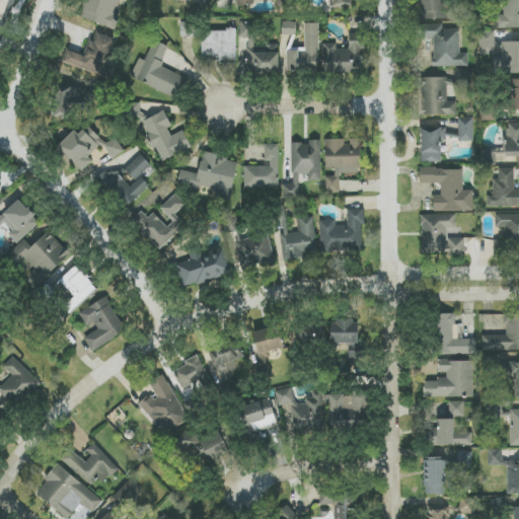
[(0,0),(0,25),(6,27),(15,0),(0,0)]
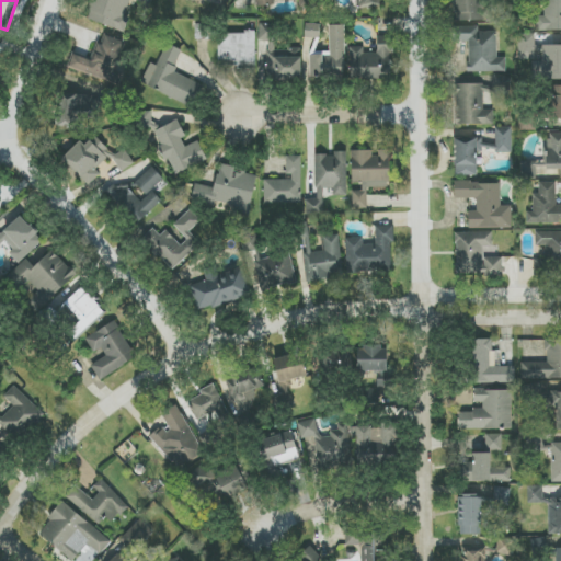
[(95,0),(89,21),(125,32),(129,18),(125,16),(129,0),(133,0),(151,6),(153,0),(95,0)]
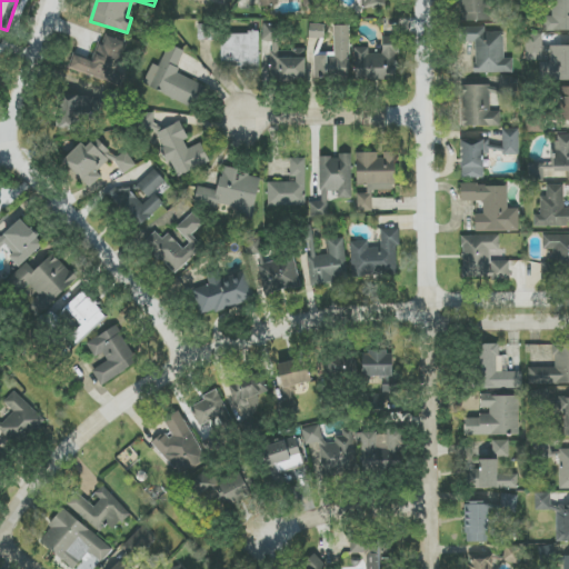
[(460,0),(461,22),(498,21),(498,3),(491,3),(490,0),(460,0)]
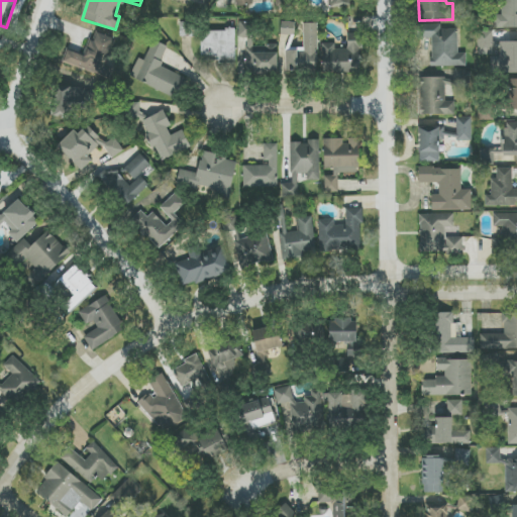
[(516,27),(516,0),(500,0),(501,15),(494,15),(494,28),(516,27)]
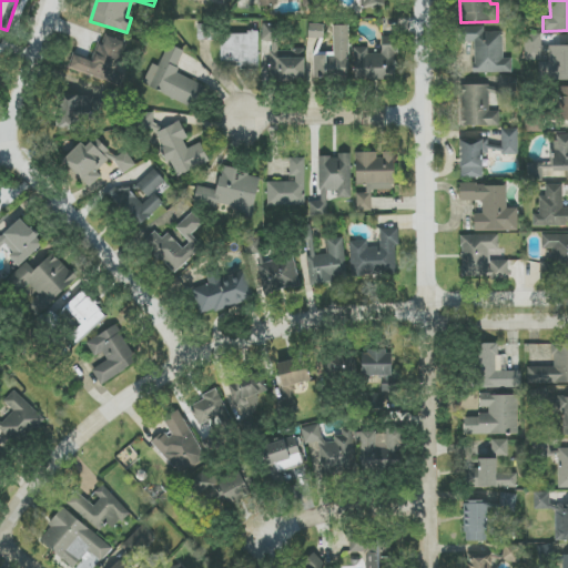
[(198,40),(215,41),(216,26),(199,24),(198,40)]
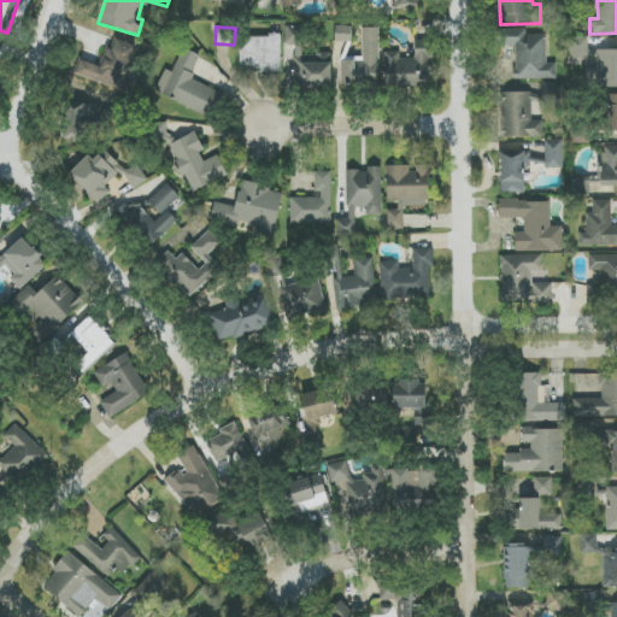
[(331,54),(304,54),(304,27),(286,27),(285,46),(294,46),(293,87),(331,87),(331,54)]
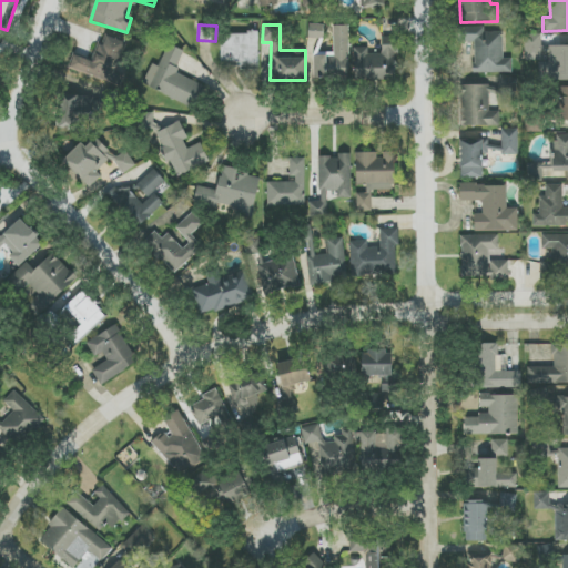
[(308,39),(324,39),(324,26),(310,24),(308,39)]
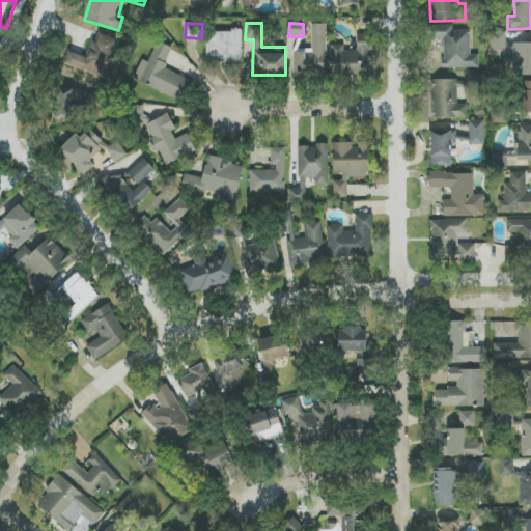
[(312,24),(311,50),(294,50),(294,74),(327,74),(327,24),(312,24)]
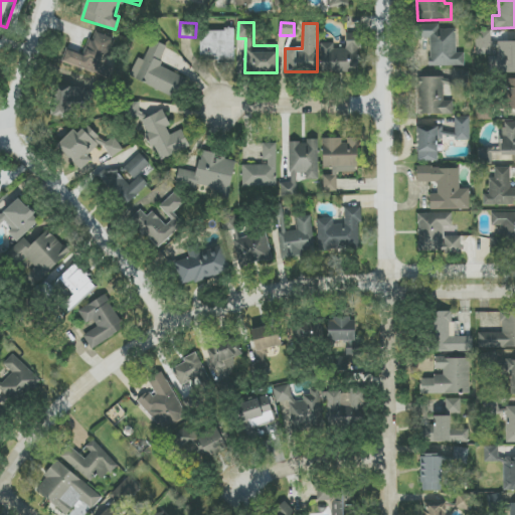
[(465,66),(465,53),(457,53),(457,29),(440,29),(440,24),(416,24),(416,39),(430,39),(430,66),(465,66)]
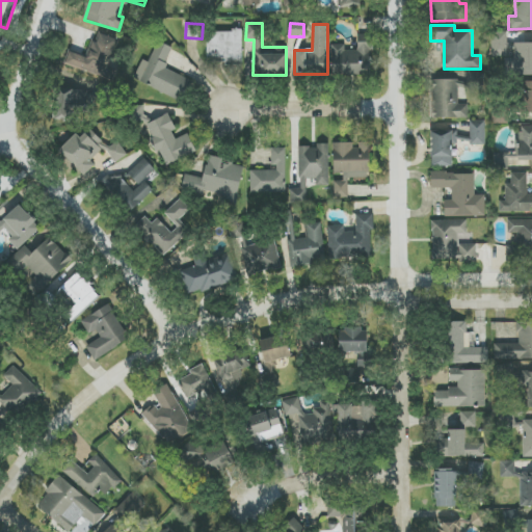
[(243,31),(208,31),(207,63),(242,64),(243,31)]
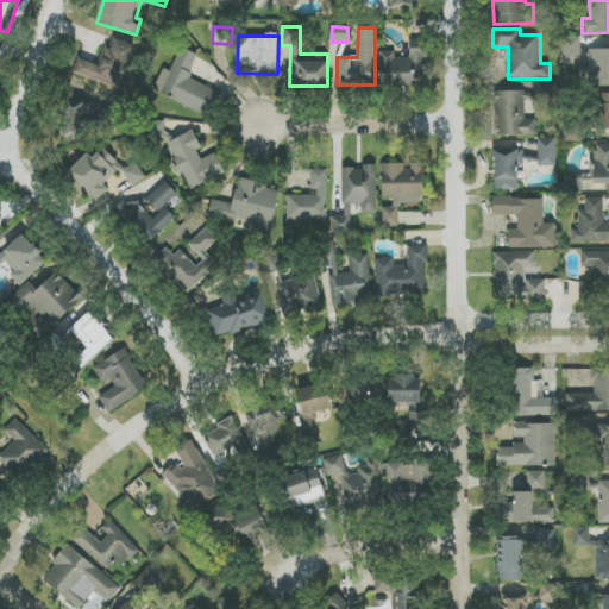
[(608,49),(581,50),(581,37),(563,37),(563,66),(582,66),(582,58),(586,58),(586,85),(608,85),(608,49)]
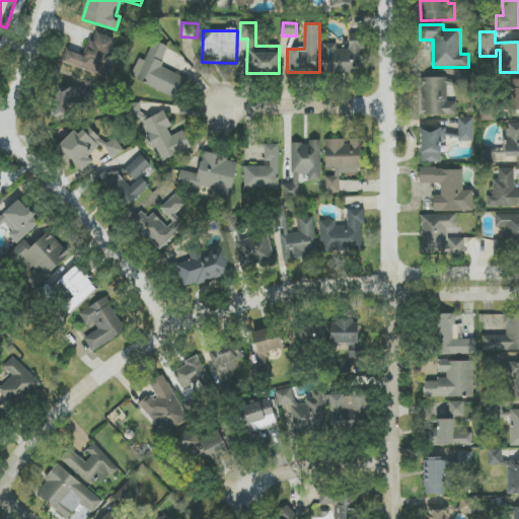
[(84,56),(67,51),(63,64),(110,78),(114,69),(106,67),(115,39),(96,33),(93,42),(89,41),(84,56)]
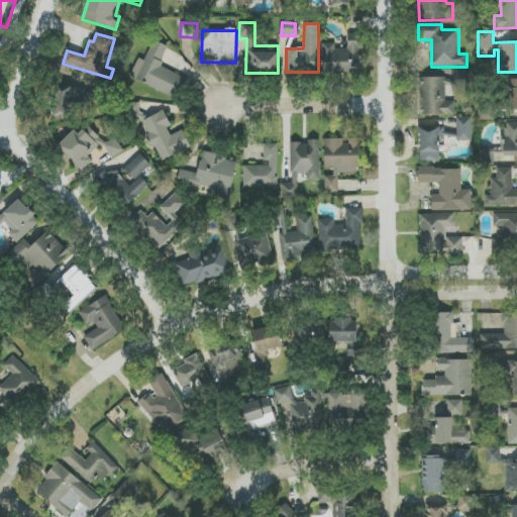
[(322,73),(362,73),(362,34),(347,34),(347,49),(335,49),(335,43),(322,43),(322,73)]
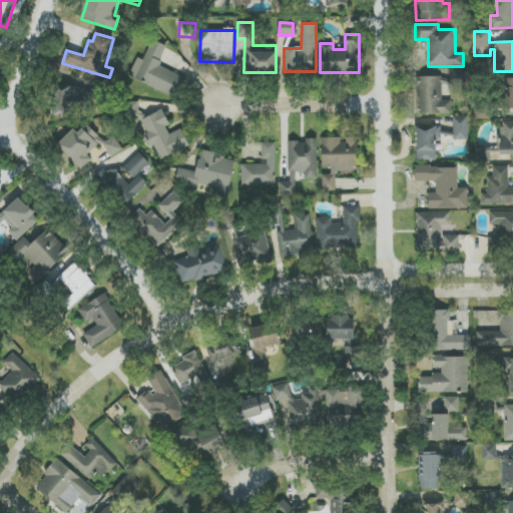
[(176,97),(184,77),(158,66),(167,46),(151,39),(142,60),(137,57),(129,77),(176,97)]
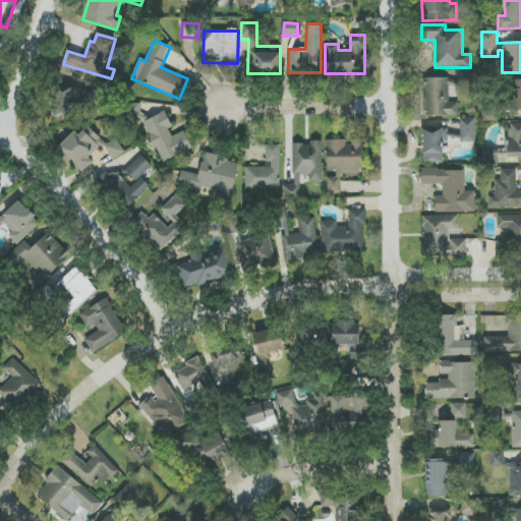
[(459,116),(459,102),(449,102),(449,87),(474,88),(474,71),(458,71),(458,79),(423,78),(422,115),(459,116)]
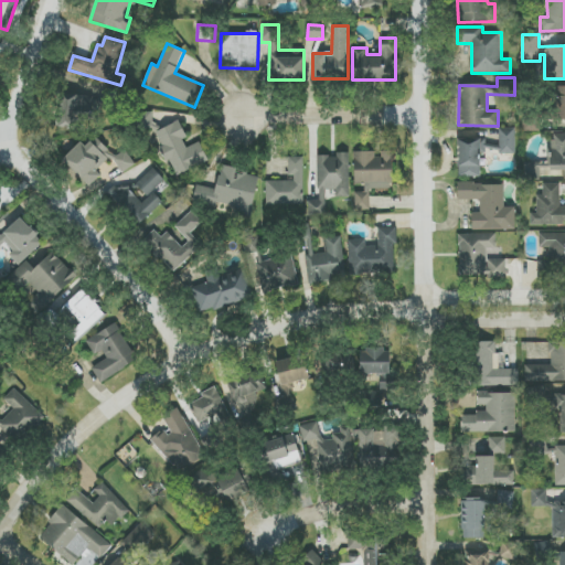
[(94,119),(93,96),(57,97),(59,129),(81,128),(81,120),(94,119)]
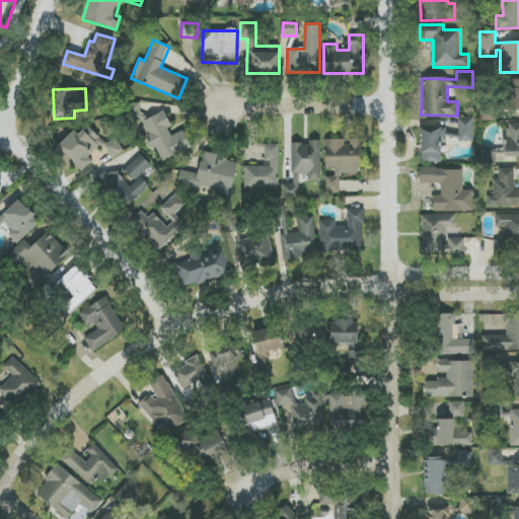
[(192,148),(183,131),(173,135),(164,112),(143,122),(161,162),(192,148)]
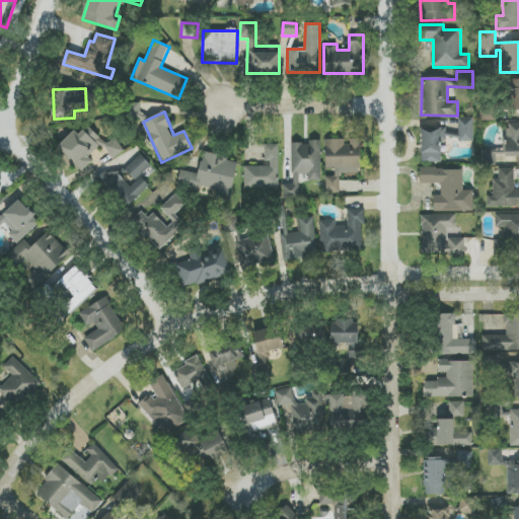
[(458,118),(459,142),(474,141),(473,118),(458,118)]
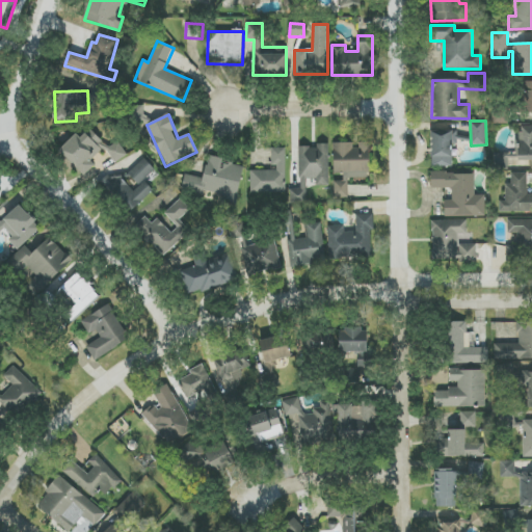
[(531,160),(531,126),(519,126),(519,160),(531,160)]
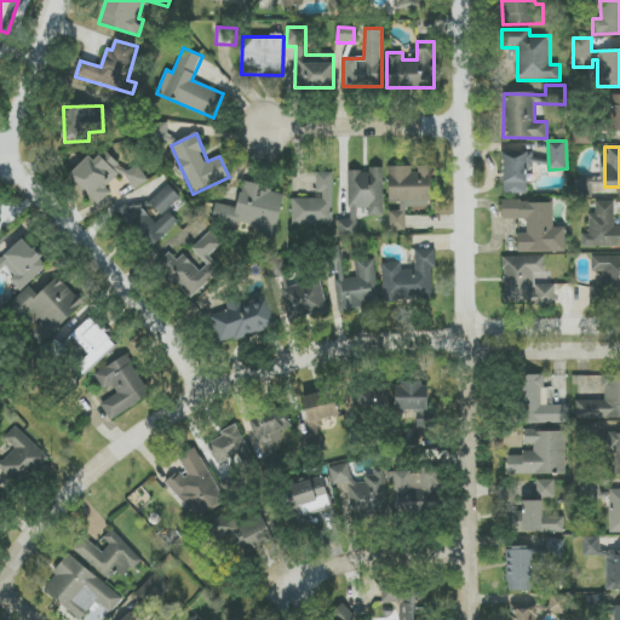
[(136,165),(127,173),(104,150),(93,161),(89,156),(69,176),(98,206),(112,193),(107,188),(120,173),(137,190),(149,179),(136,165)]
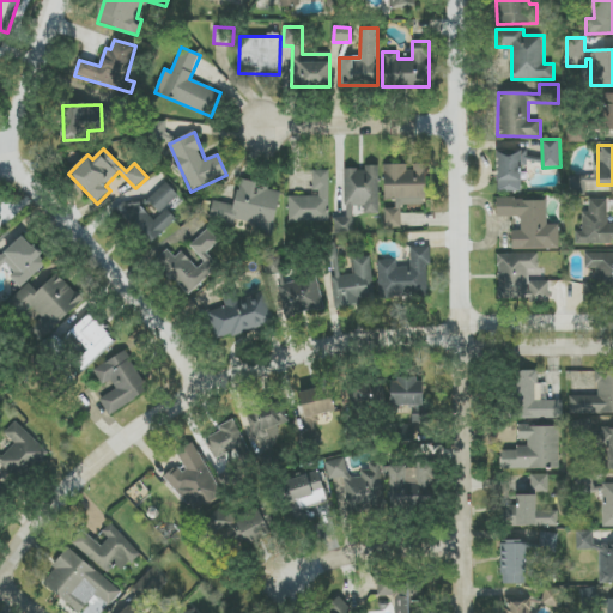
[(522,192),(522,151),(497,151),(498,192),(522,192)]
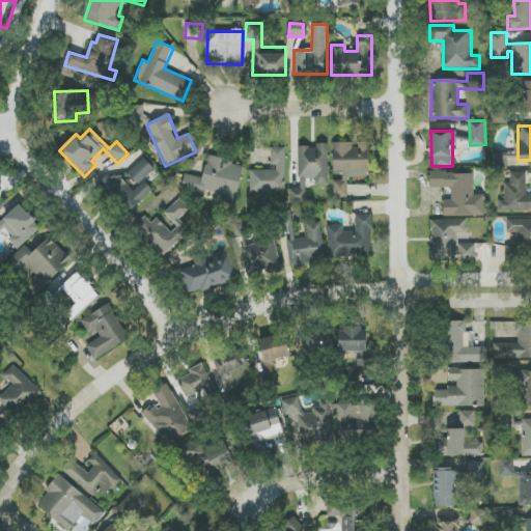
[(368,142),(356,143),(333,143),(333,173),(343,172),(343,178),(369,178),(368,142)]
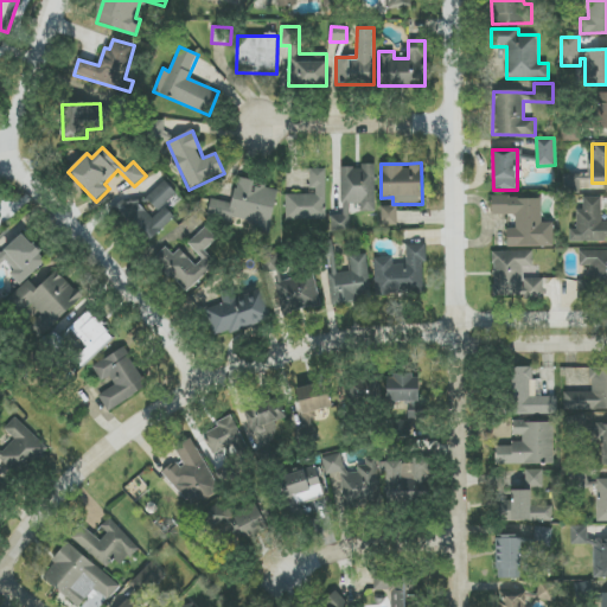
[(375,212),(376,165),(362,165),(362,168),(342,168),(342,216),(332,216),(332,230),(350,230),(350,204),(360,204),(360,212),(375,212)]
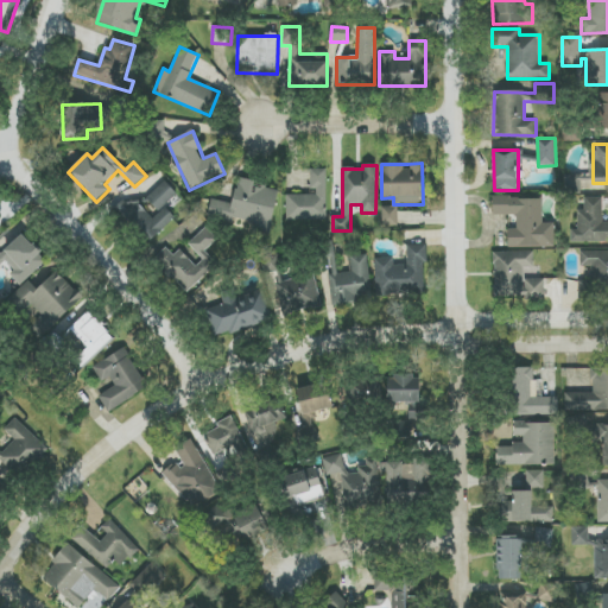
[(327,170),(312,170),(312,195),(286,196),(286,221),(327,220),(327,170)]
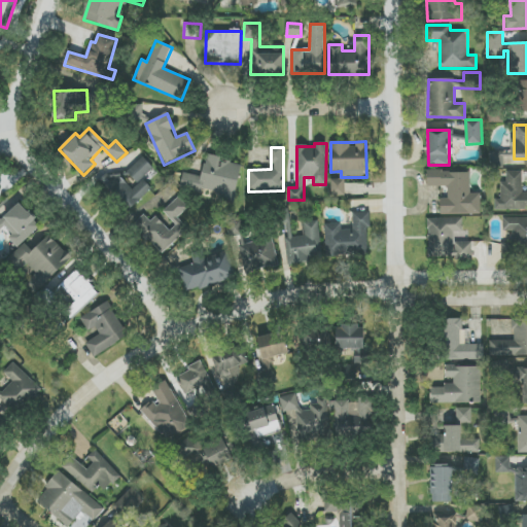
[(242,163),(206,155),(202,177),(183,173),(180,187),(221,195),(221,197),(235,200),(242,163)]
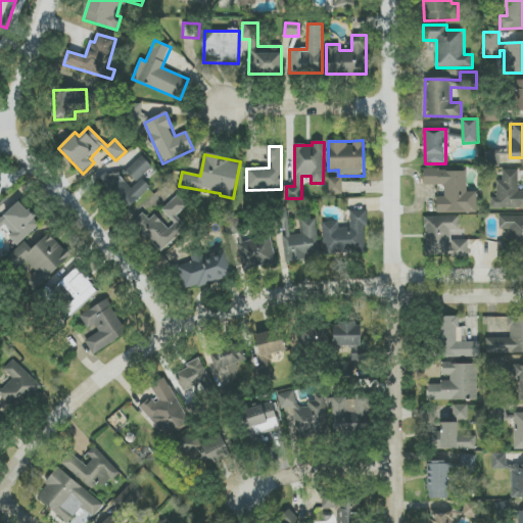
[(136,183),(152,168),(142,155),(126,172),(136,183)]
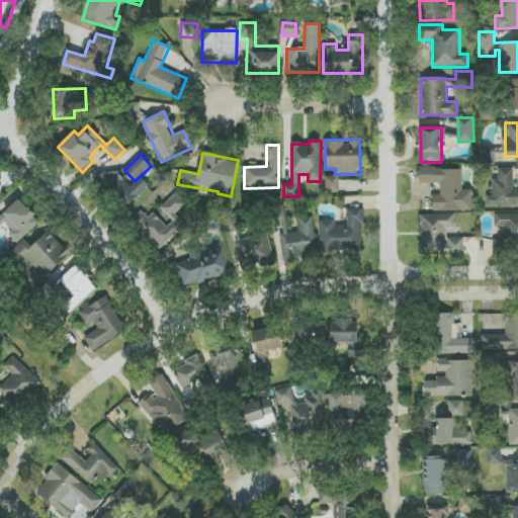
[(141,176),(132,184),(115,167),(102,179),(127,205),(150,186),(141,176)]
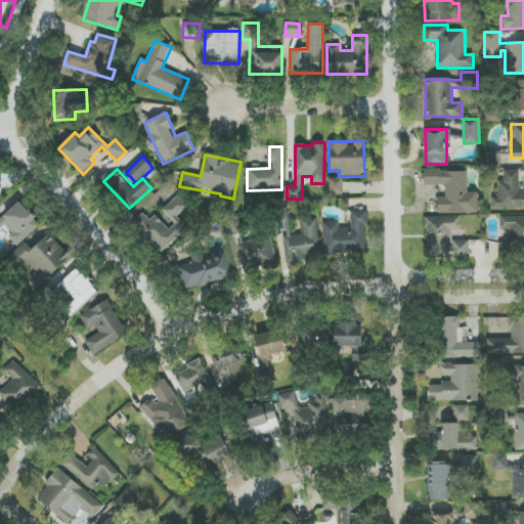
[(438,213),(478,214),(478,192),(468,192),(468,171),(424,170),(424,186),(445,186),(445,198),(438,198),(438,213)]
